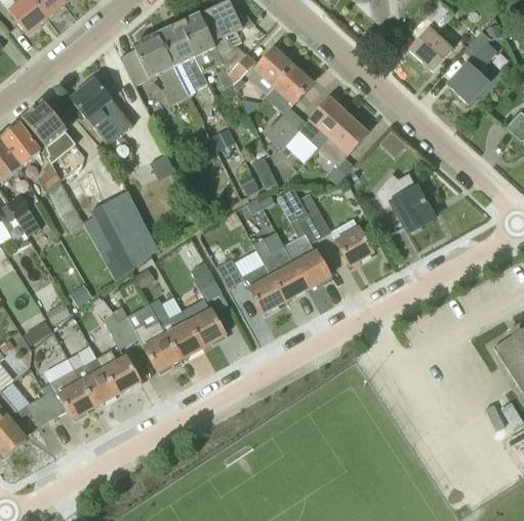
[(1,0),(28,34),(47,17),(33,0),(1,0)]
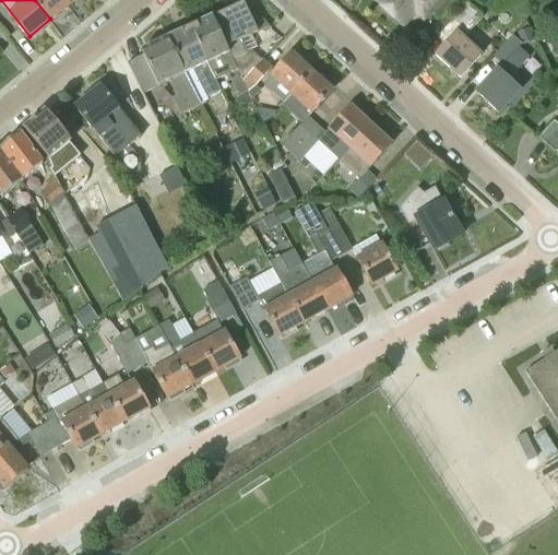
[(35,0),(50,19),(70,3),(67,0),(35,0)]
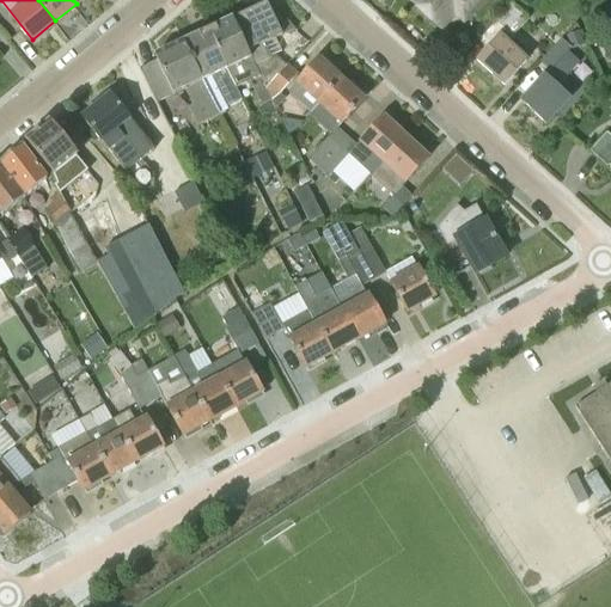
[(267,86),(287,63),(275,53),(270,55),(263,42),(282,32),(267,0),(232,17),(251,55),(260,73),(267,86)]
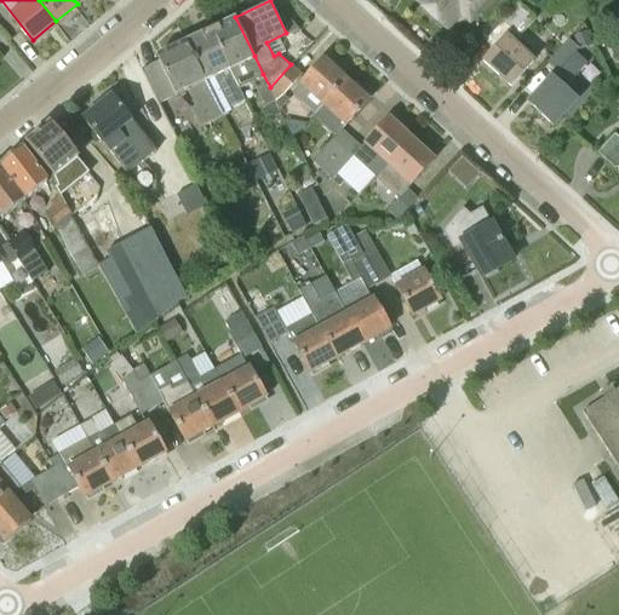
[(419,0),(447,24),(462,7),(470,16),(485,0),(419,0)]
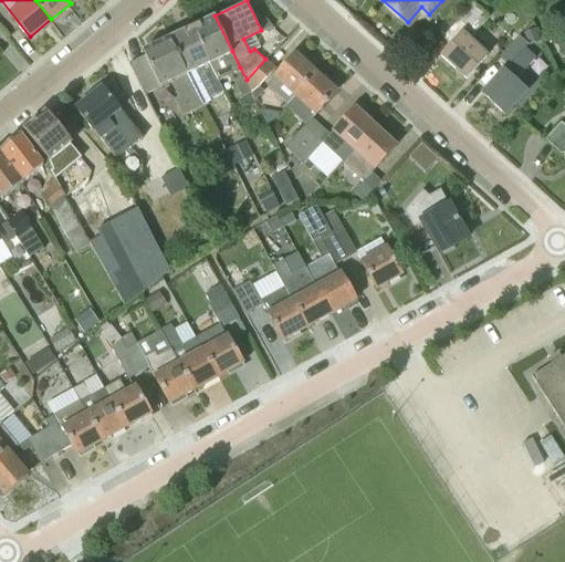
[(458,16),(467,25),(441,53),(467,76),(488,53),(470,37),(489,13),(474,0),(472,0),(458,16)]
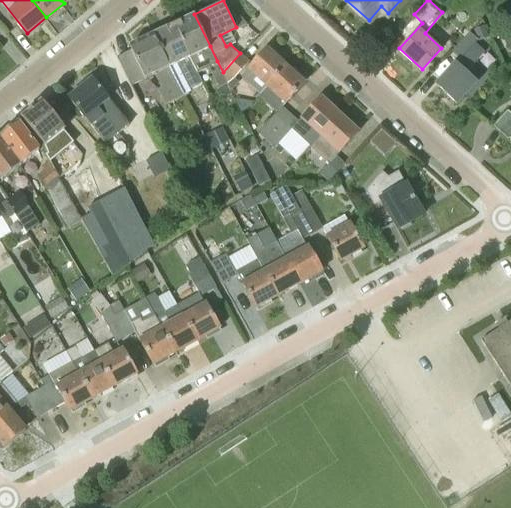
[(227,82),(227,81),(223,72),(217,61),(210,46),(194,14),(174,23),(197,71),(209,66),(218,86),(227,82)]
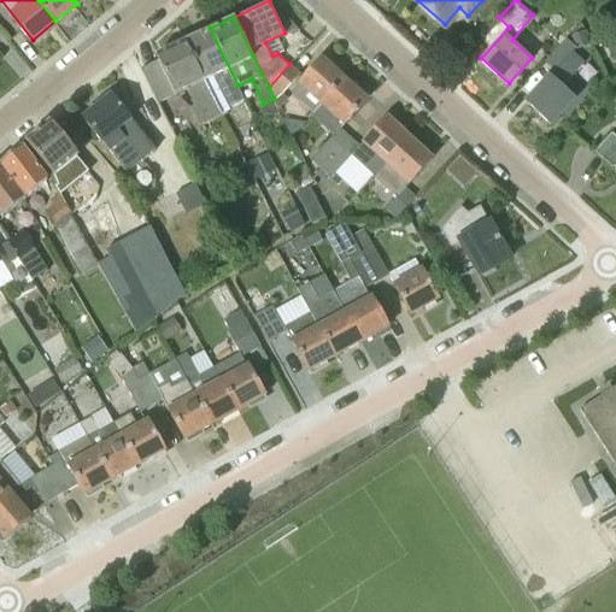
[(244,98),(238,86),(210,28),(186,40),(221,113),(230,109),(228,105),(242,99),(244,98)]
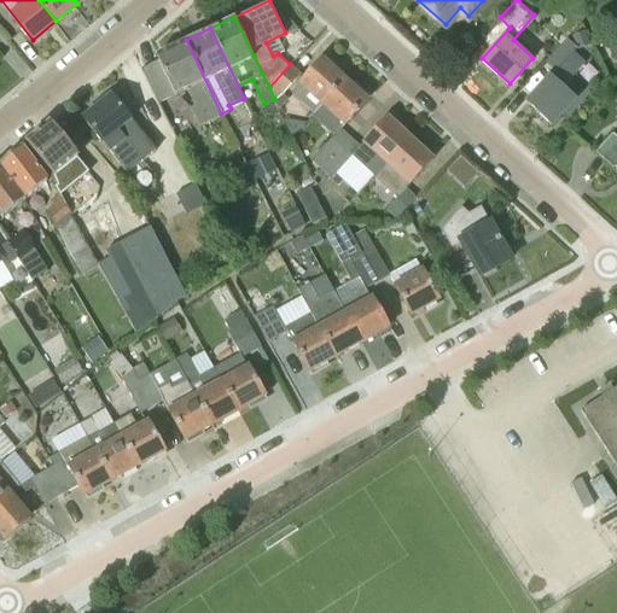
[(574,31),(578,45),(588,42),(585,28),(574,31)]
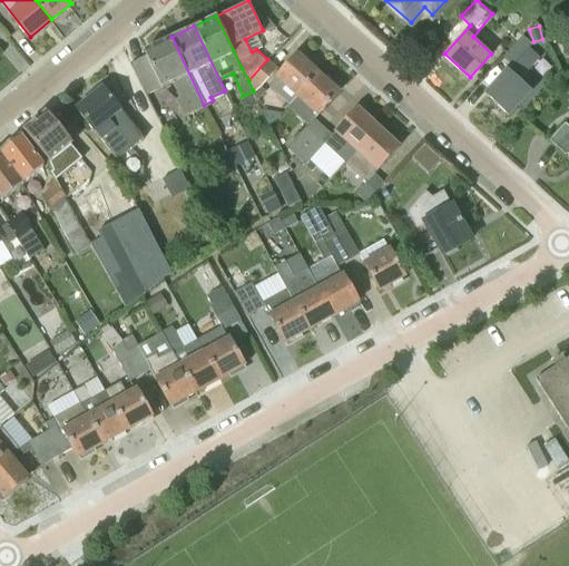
[(568,28),(558,32),(568,58),(568,28)]
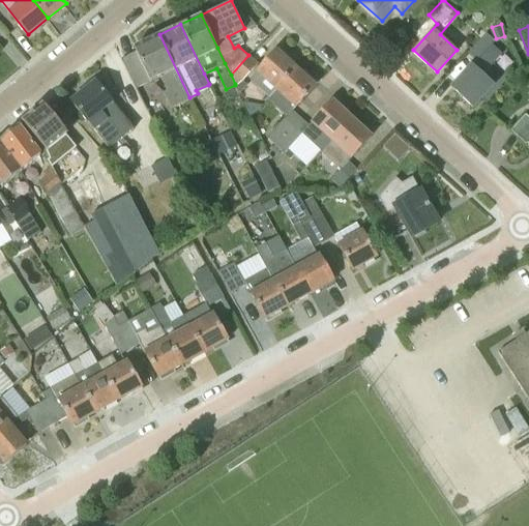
[(468,51),(476,59),(452,86),(473,105),(494,83),(482,72),(501,51),(493,42),(495,39),(486,30),(468,51)]
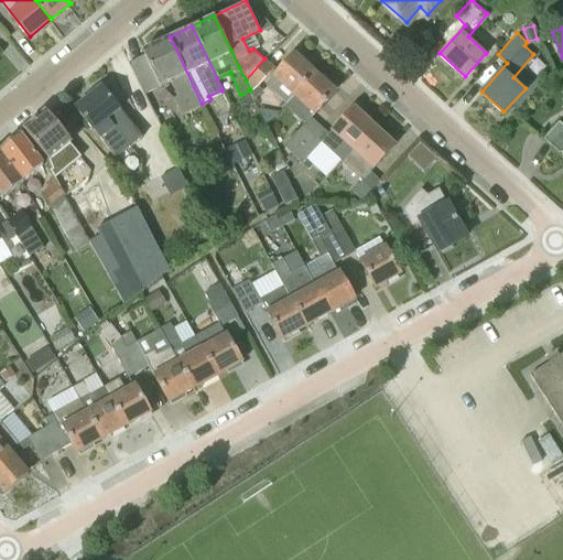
[(181,114),(202,104),(170,36),(143,49),(145,53),(129,61),(144,93),(171,81),(177,95),(173,97),(181,114)]
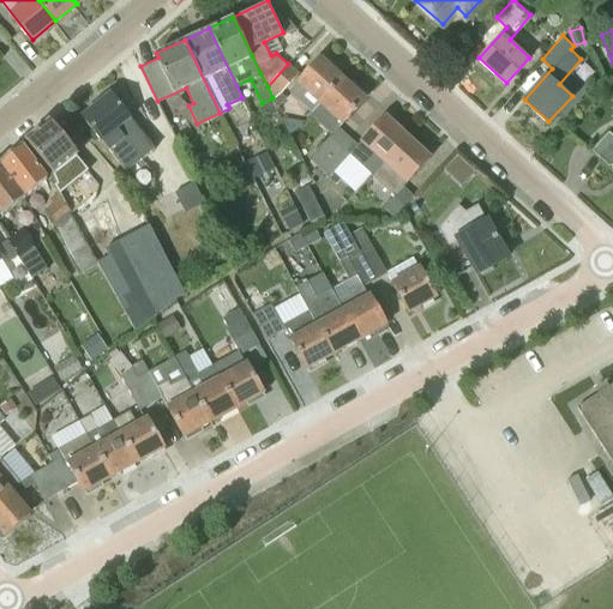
[(320,56),(289,90),(312,110),(343,77),(320,56)]
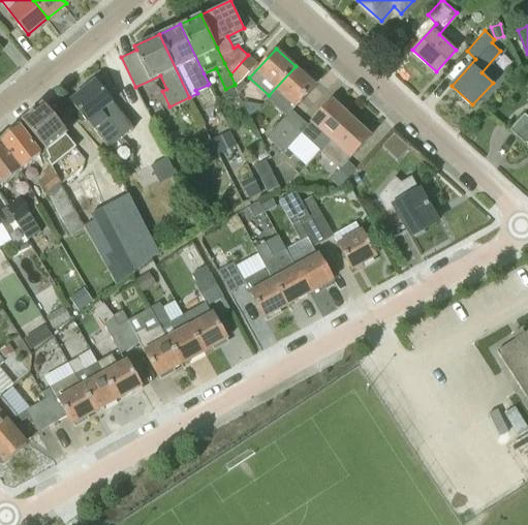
[(235,84),(244,78),(257,62),(248,55),(230,74),(235,84)]
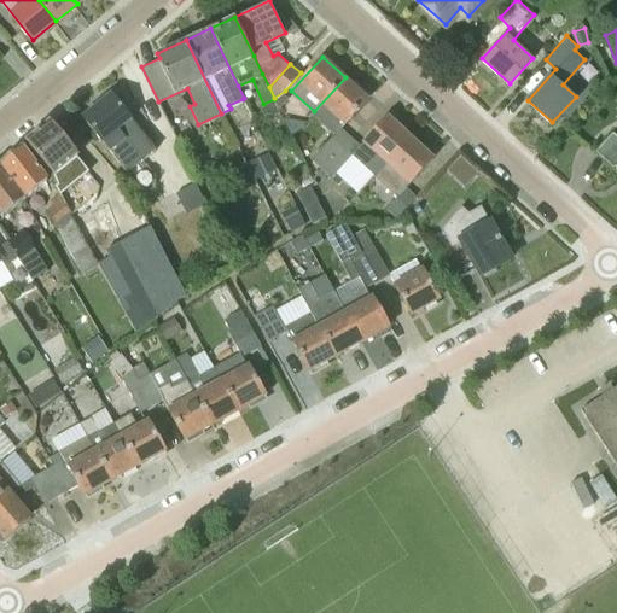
[(322,168),(353,135),(342,126),(367,98),(345,77),(314,111),(312,114),(335,133),(312,158),(322,168)]
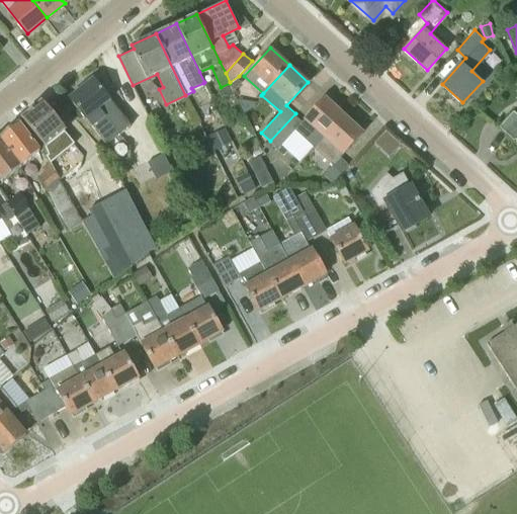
[(239,76),(231,82),(235,91),(243,81),(239,76)]
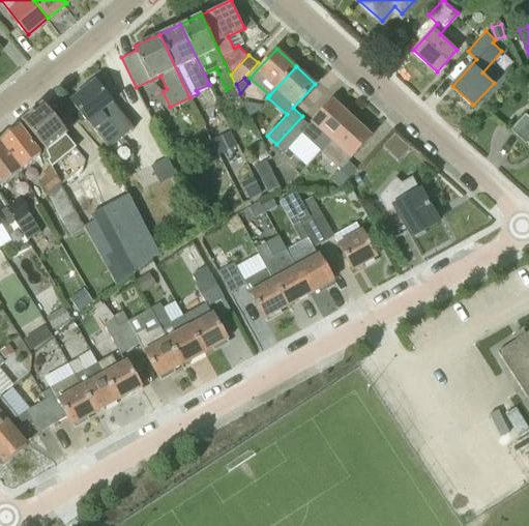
[(110,147),(126,134),(135,127),(95,79),(70,99),(110,147)]
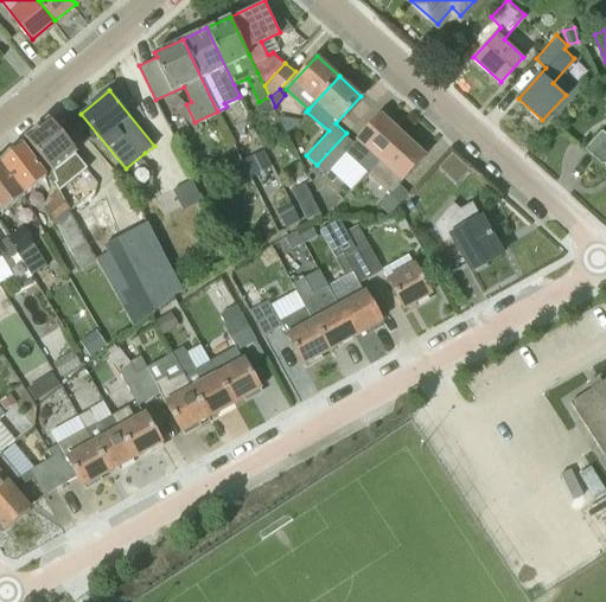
[(345,151),(368,171),(402,134),(381,114),(356,141),(346,133),(317,165),(325,173),(345,151)]
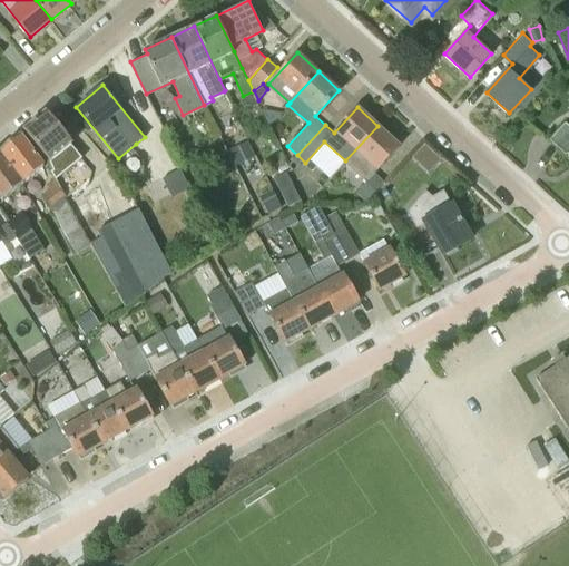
[(54,176),(67,195),(85,181),(71,165),(81,157),(70,144),(72,142),(47,110),(25,129),(50,160),(52,168),(50,169),(54,176)]
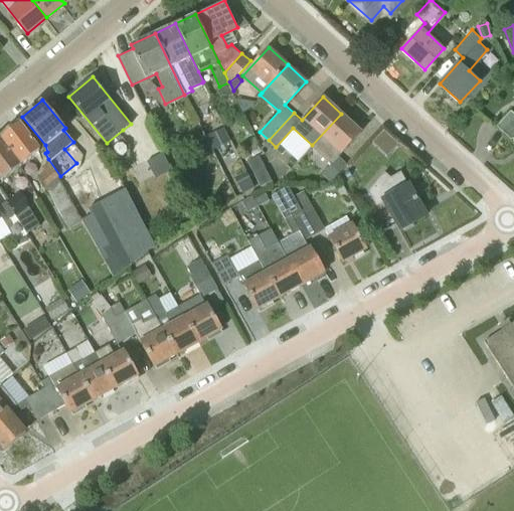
[(513,112),(511,110),(496,125),(511,139),(513,138),(513,112)]
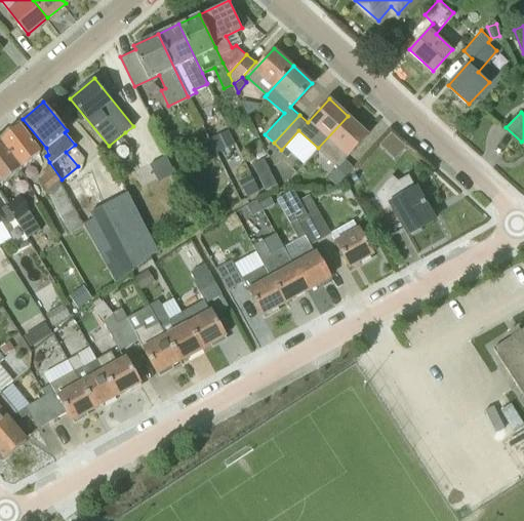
[(336,184),(353,164),(345,158),(367,133),(348,116),(318,148),(337,165),(327,176),(336,184)]
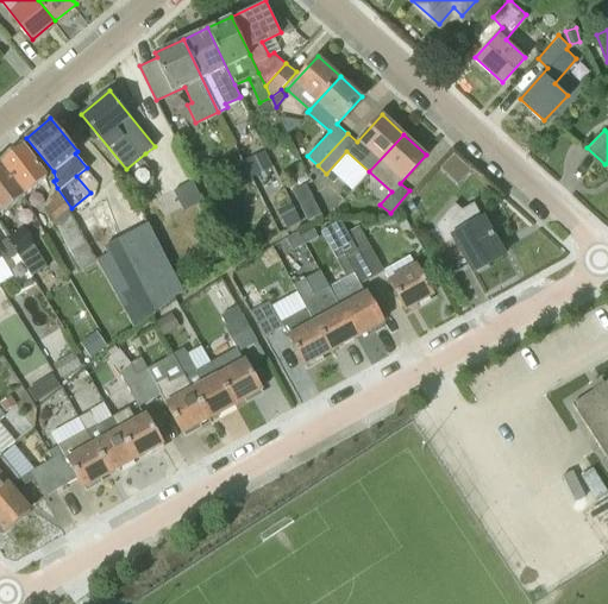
[(0,162),(25,194),(49,175),(22,142),(0,159),(0,162)]
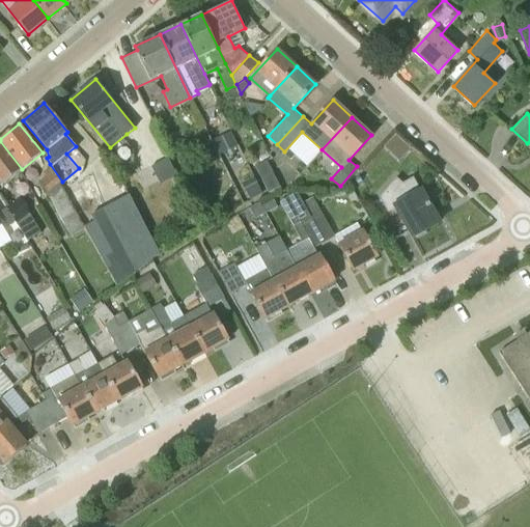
[(179,141),(176,136),(166,141),(169,147),(179,141)]
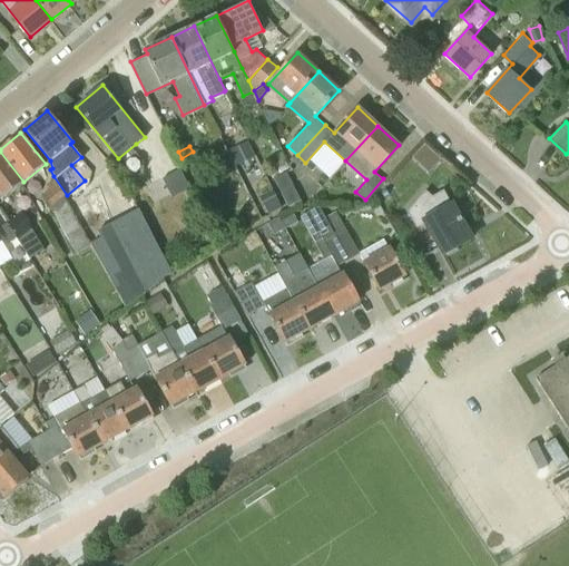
[(0,193),(3,197),(23,182),(0,152),(0,193)]
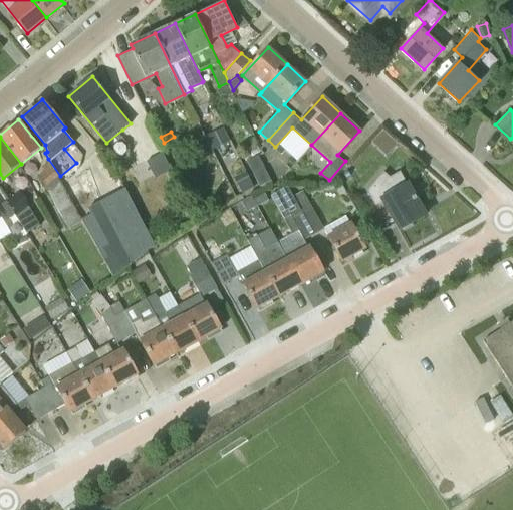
[(254,170),(264,164),(258,154),(248,159),(254,170)]
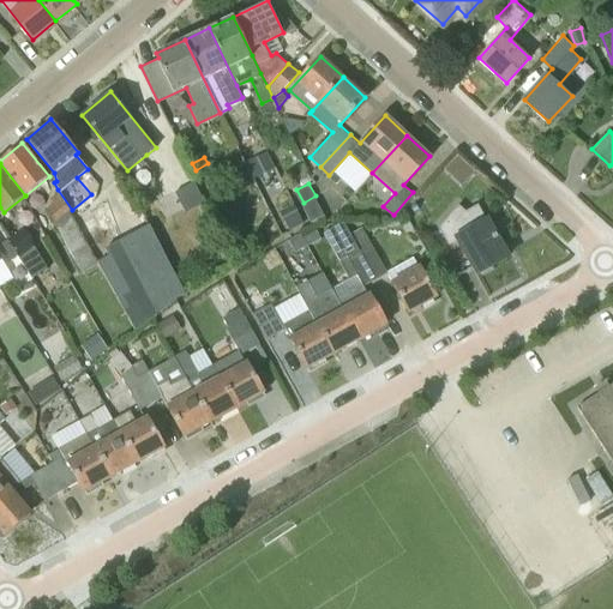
[(72,210),(58,190),(50,197),(53,200),(44,206),(58,224),(80,270),(97,260),(71,211),(72,210)]
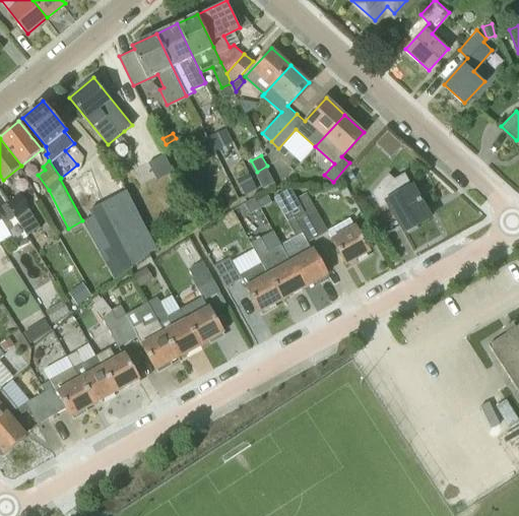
[(236,177),(245,193),(258,186),(249,170),(236,177)]
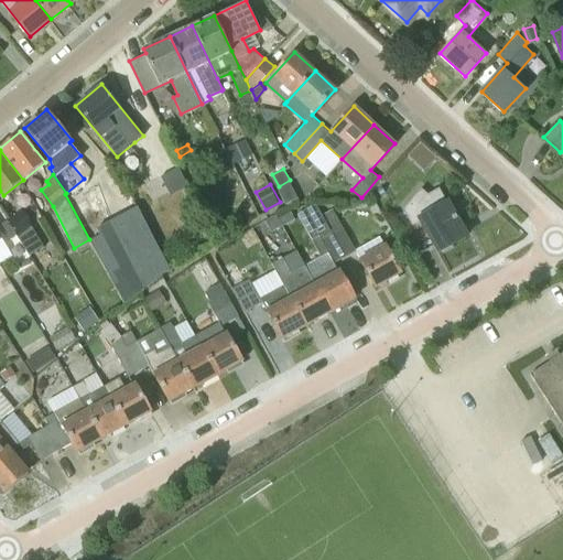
[(419,252),(434,244),(439,251),(466,235),(440,187),(429,193),(422,186),(403,207),(411,222),(404,225),(419,252)]
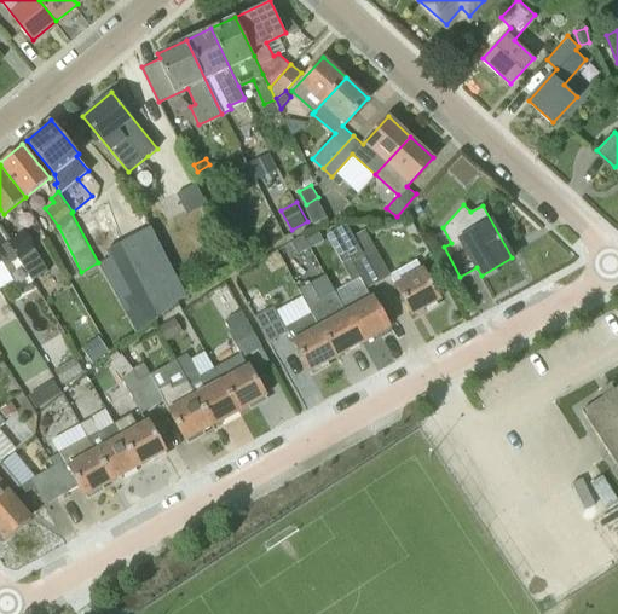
[(267,237),(276,237),(281,231),(277,222),(269,222),(264,229),(267,237)]
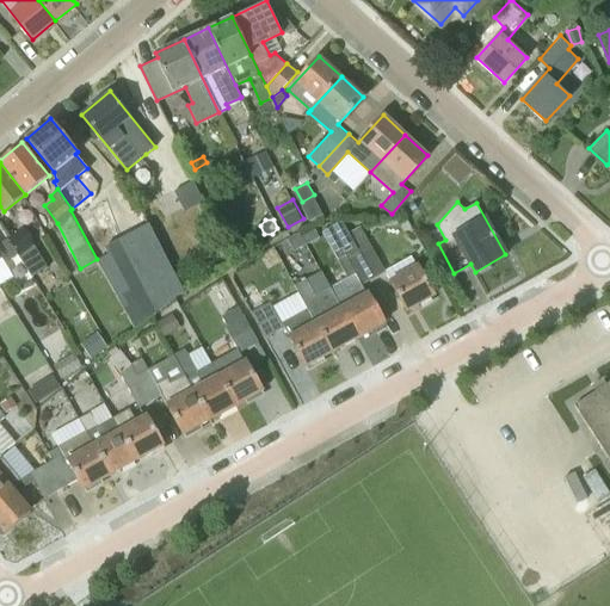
[(8,236),(18,253),(32,276),(48,267),(24,223),(8,236)]
